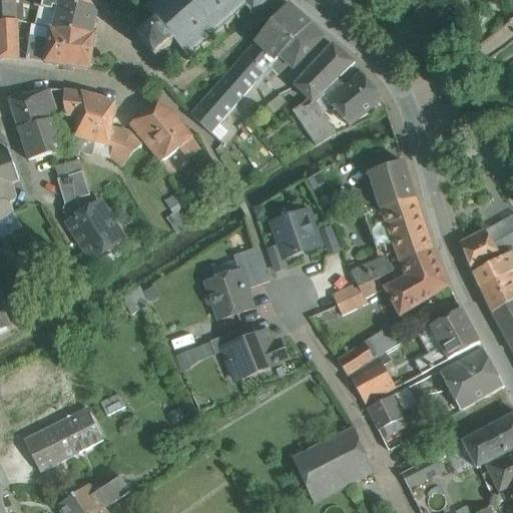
[(0,0),(0,22),(18,21),(23,23),(23,8),(16,9),(15,0),(0,0)]
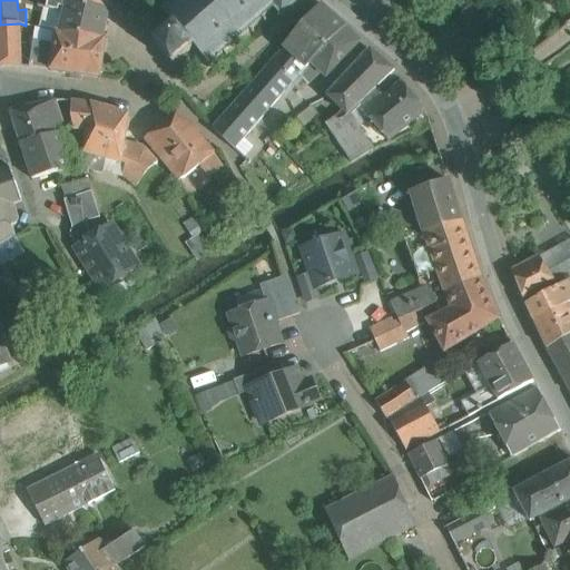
[(40,0),(39,8),(47,10),(49,0),(40,0)]
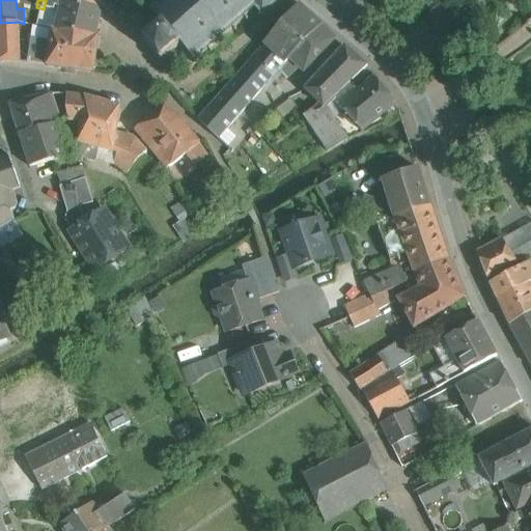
[(62,2),(54,0),(46,0),(44,9),(59,12),(55,31),(96,36),(103,11),(62,2)]
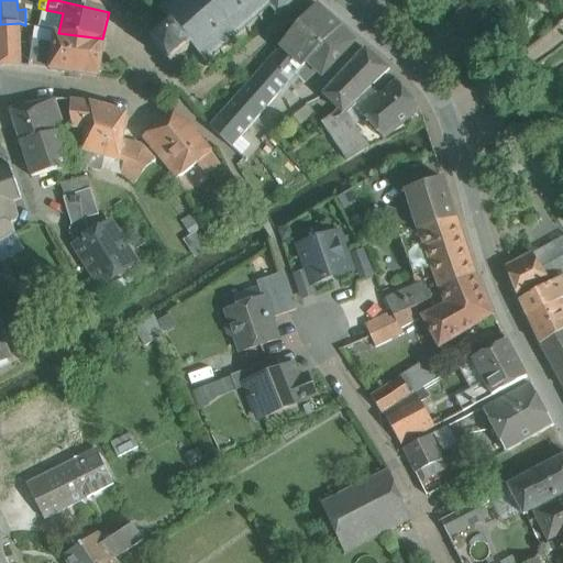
[(111,0),(57,0),(66,2),(109,12),(111,0)]
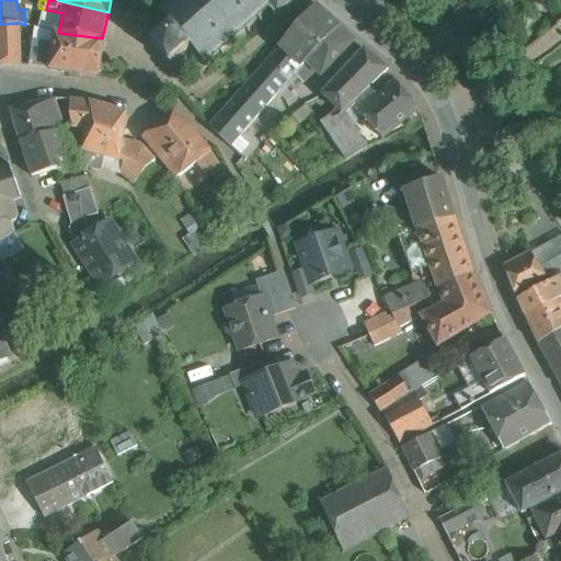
[(170,0),(160,9),(157,9),(157,12),(160,12),(173,26),(152,45),(171,65),(191,47),(194,52),(195,52),(205,63),(205,67),(208,67),(208,64),(220,53),(224,56),(225,54),(222,50),(233,41),(236,44),(238,43),(235,39),(245,30),(249,33),(251,32),(248,29),(259,19),(261,22),(263,21),(260,18),(270,9),(277,18),(297,0),(170,0)]
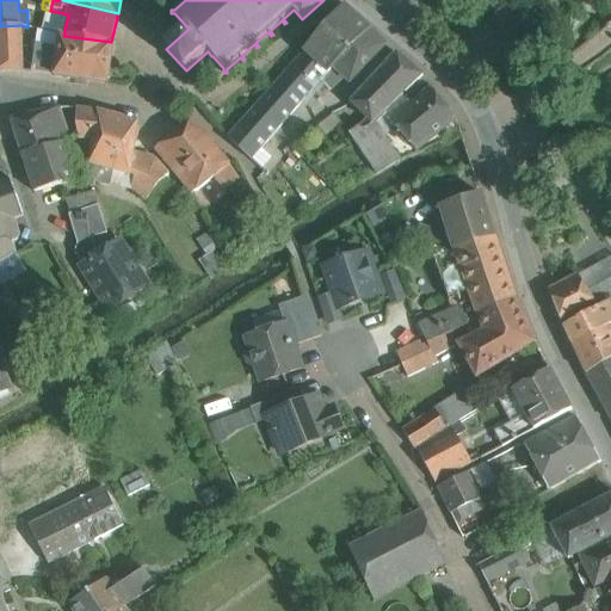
[(345,6),(304,51),(304,53),(328,74),(333,68),(371,31),(345,6)]
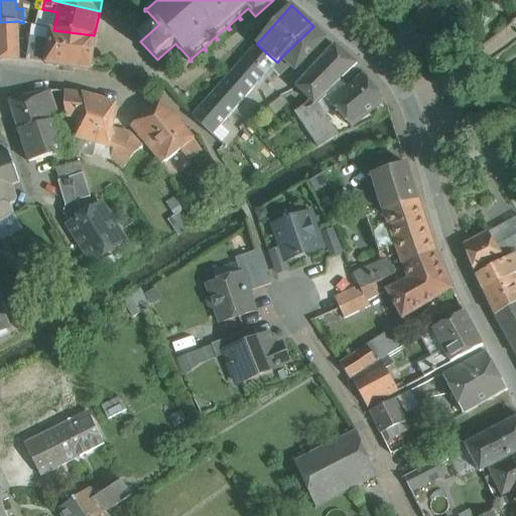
[(18,21),(0,22),(0,59),(19,59),(18,21)]
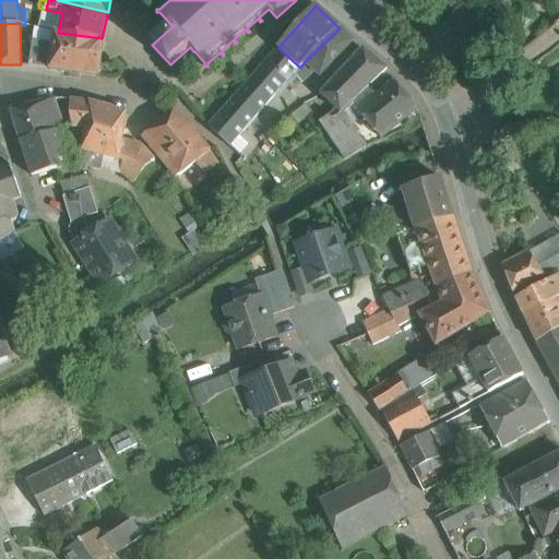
[(340,28),(305,62),(314,71),(319,76),(320,76),(354,42),(340,28)]
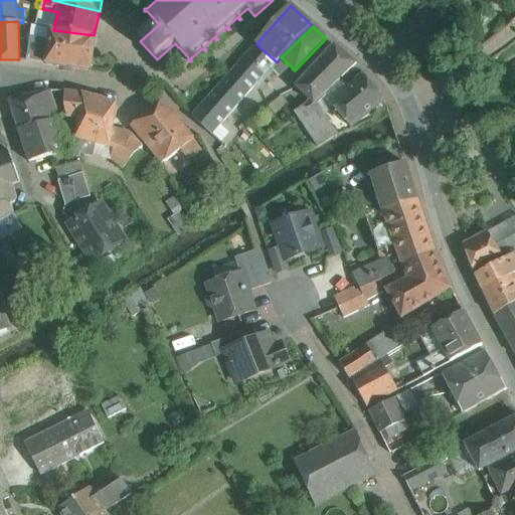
[(53,30),(50,30),(49,41),(30,38),(27,60),(46,63),(45,64),(92,70),(97,36),(97,35),(94,35),(53,30)]
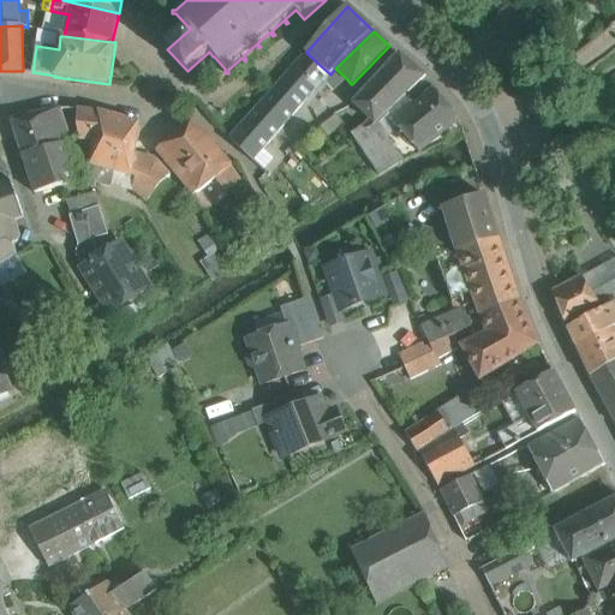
[(330,75),(306,53),(292,69),(314,90),(318,85),(311,78),(315,75),(323,82),(330,75)]
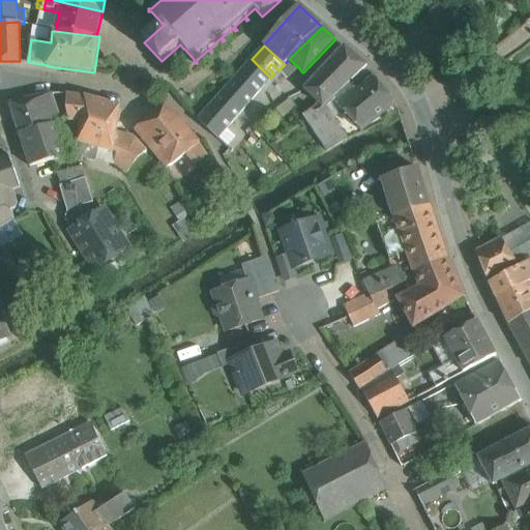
[(345,47),(304,90),(319,104),(323,108),(325,106),(367,66),(345,47)]
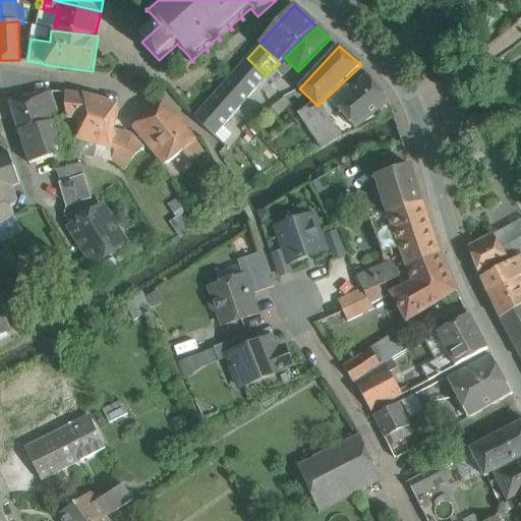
[(266,76),(247,58),(230,78),(250,96),(267,76),(266,76)]
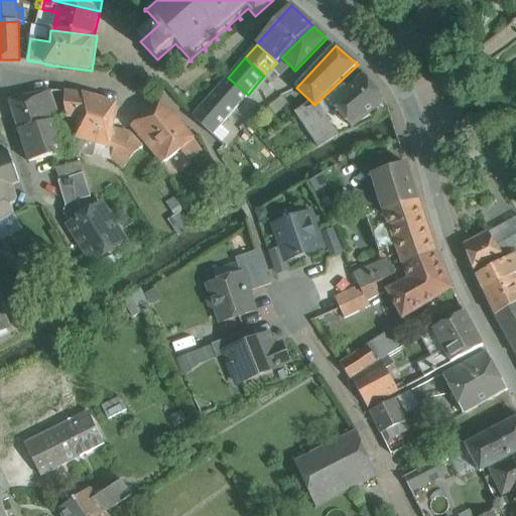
[(290,66),(281,57),(277,62),(271,69),(279,77),(280,76),(290,66)]
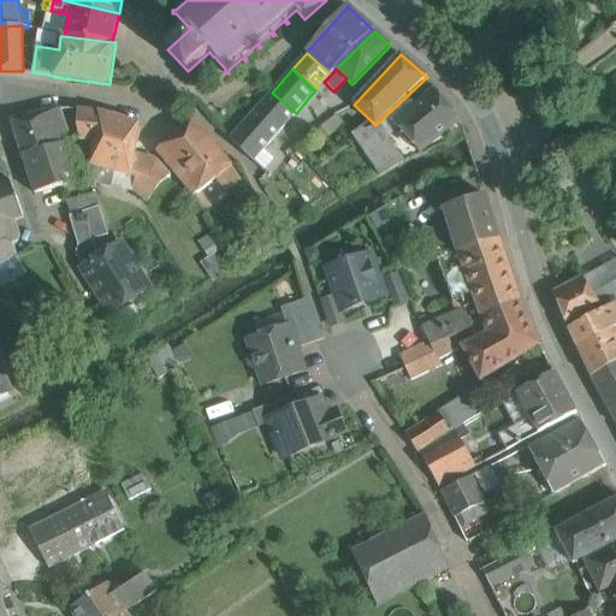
[(347,78),(335,90),(337,95),(351,84),(347,78)]
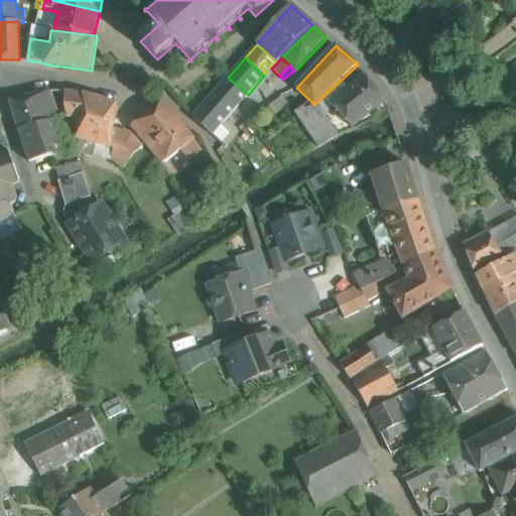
[(392,95),(370,71),(365,76),(386,100),(392,95)]
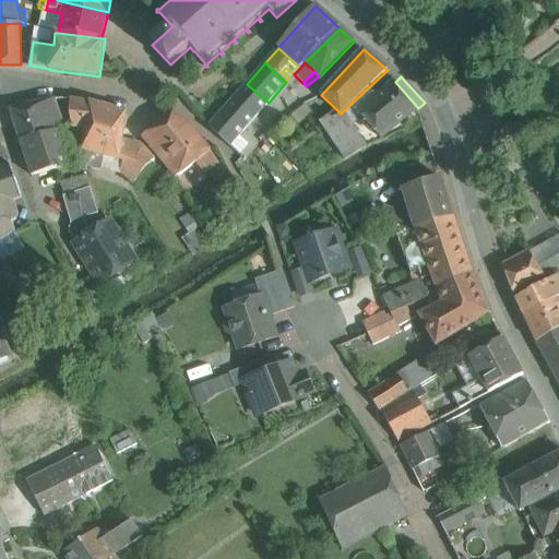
[(394,82),(376,97),(369,90),(353,105),(363,116),(381,139),(418,109),(418,108),(395,82),(394,82)]
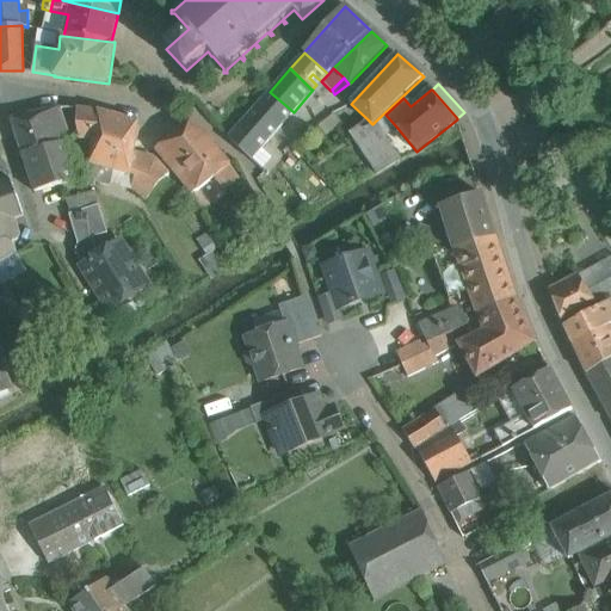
[(294,112),(270,92),(255,107),(278,129),(294,112)]
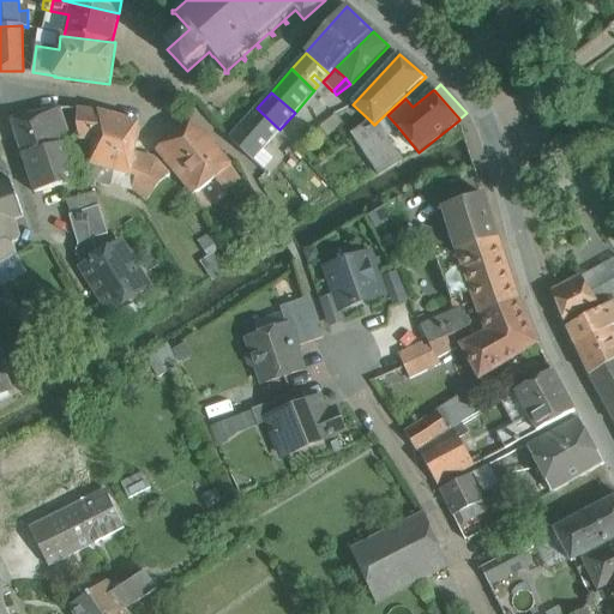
[(257,108),(229,140),(252,161),(274,137),(280,130),(257,108)]
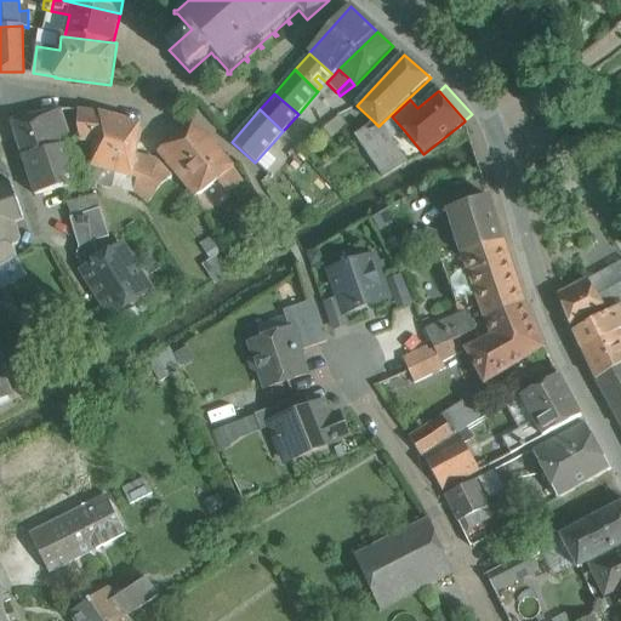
[(60,110),(12,123),(23,157),(69,144),(60,110)]
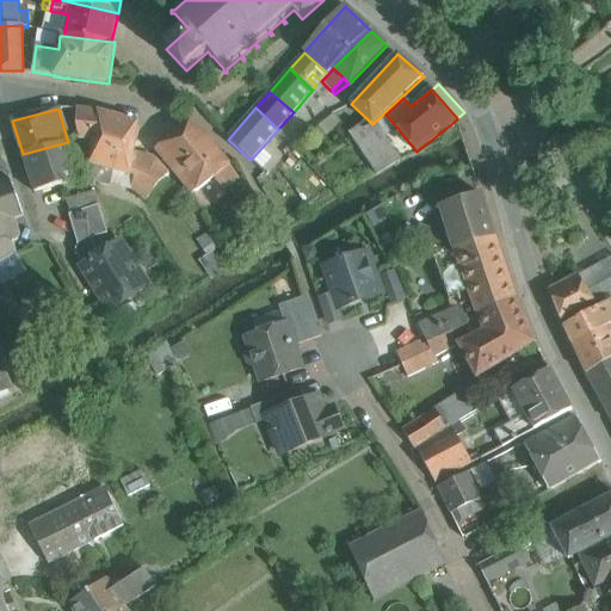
[(76,109),(59,109),(68,142),(71,141),(80,139),(78,128),(76,109)]
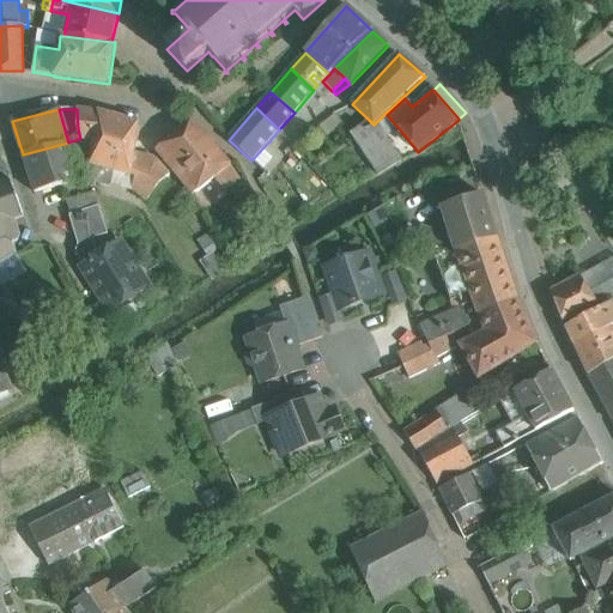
[(139,123),(97,111),(78,109),(77,109),(78,128),(80,139),(87,182),(89,181),(110,187),(114,173),(131,176),(132,176),(134,153),(139,125),(139,123)]
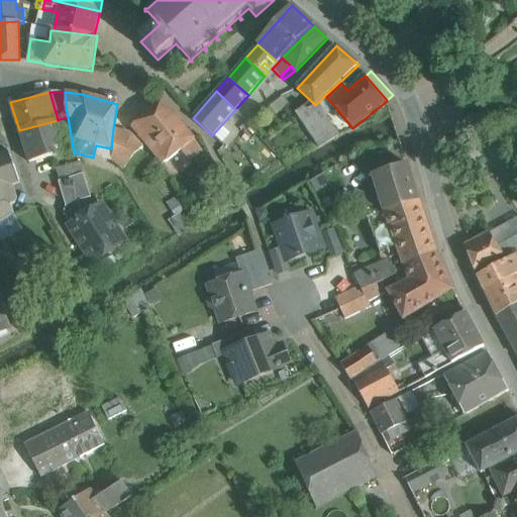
[(335,107),(326,97),(318,104),(326,115),(335,107)]
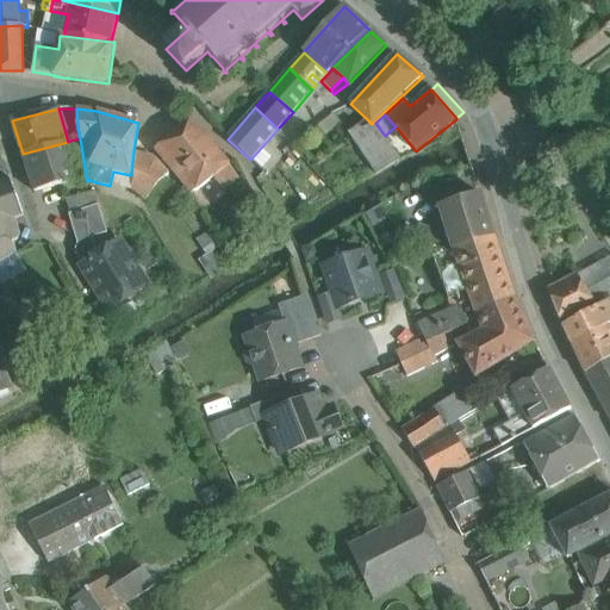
[(372,124),(367,119),(362,124),(349,134),(377,174),(400,160),(385,136),(375,123),(374,122),(372,124)]
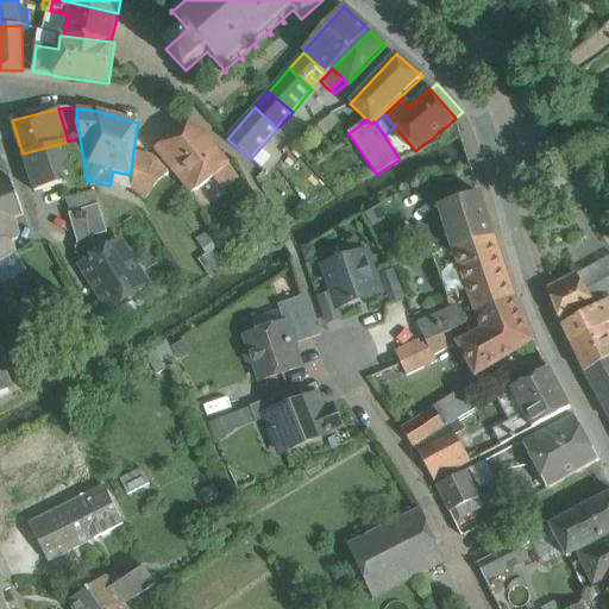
[(230,164),(206,137),(188,123),(188,124),(155,150),(192,195),(213,177),(230,164)]
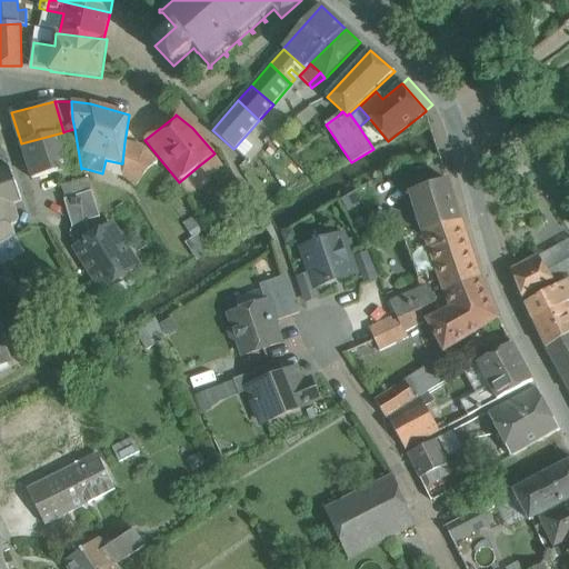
[(253,127),(233,149),(249,163),(269,141),(253,127)]
